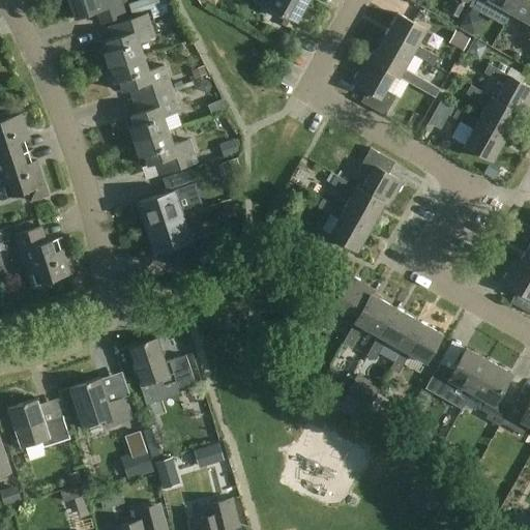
[(68,0),(76,19),(98,11),(102,24),(125,16),(120,0),(68,0)]
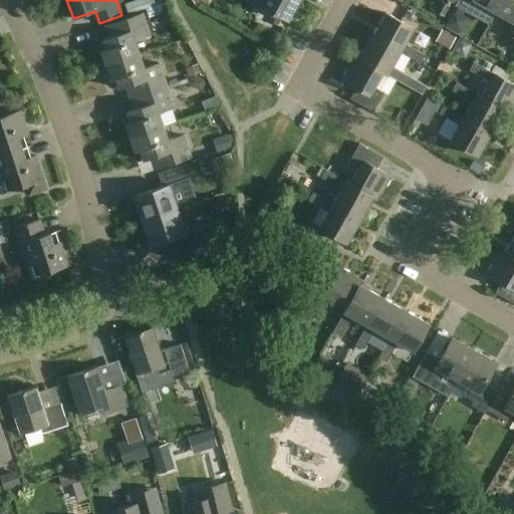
[(146,8),(143,0),(135,0),(123,3),(127,14),(146,8)]
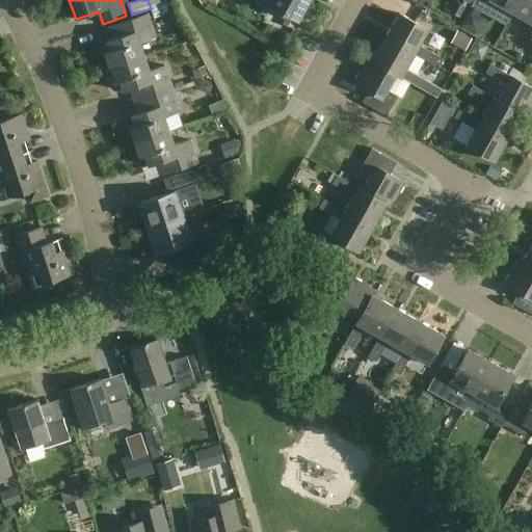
[(268,0),(267,4),(298,21),(310,0),(268,0)]
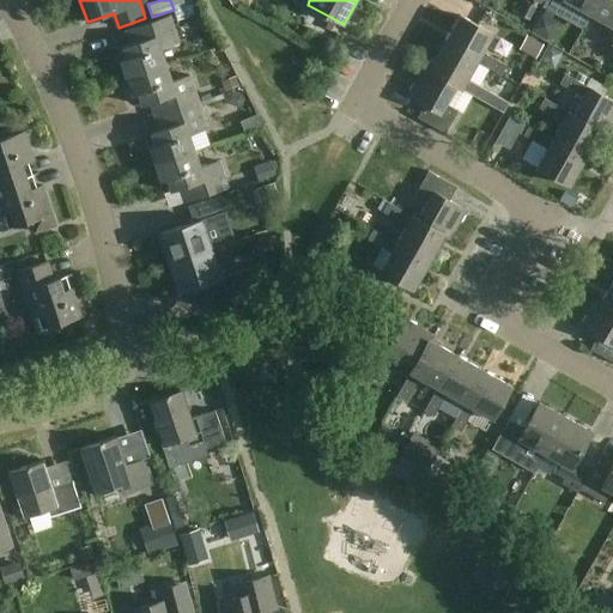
[(574,5),(592,14),(599,0),(546,0),(544,5),(566,17),(574,5)]
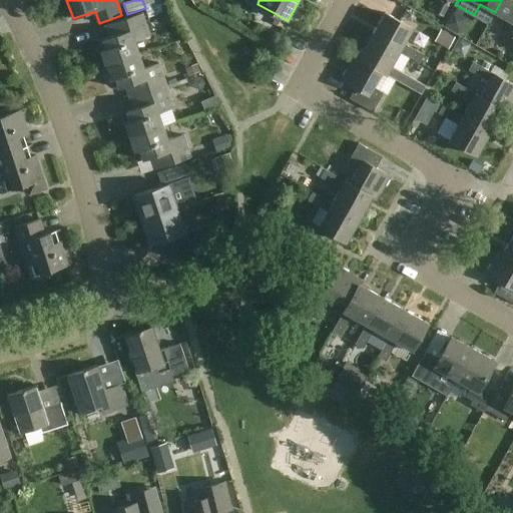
[(512,0),(501,0),(495,12),(510,21),(504,31),(512,36),(512,0)]
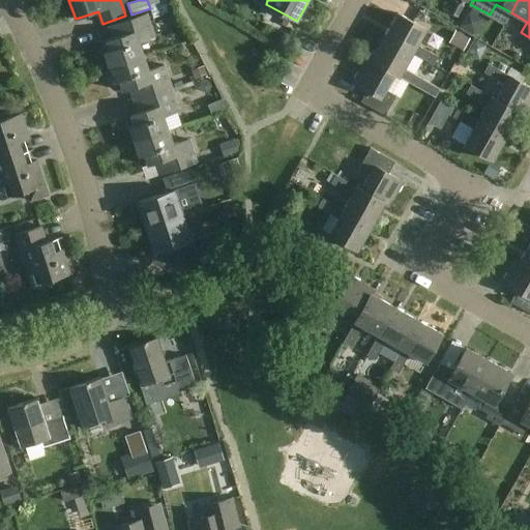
[(101,42),(110,67),(143,56),(139,42),(154,37),(146,13),(114,25),(118,36),(101,42)]
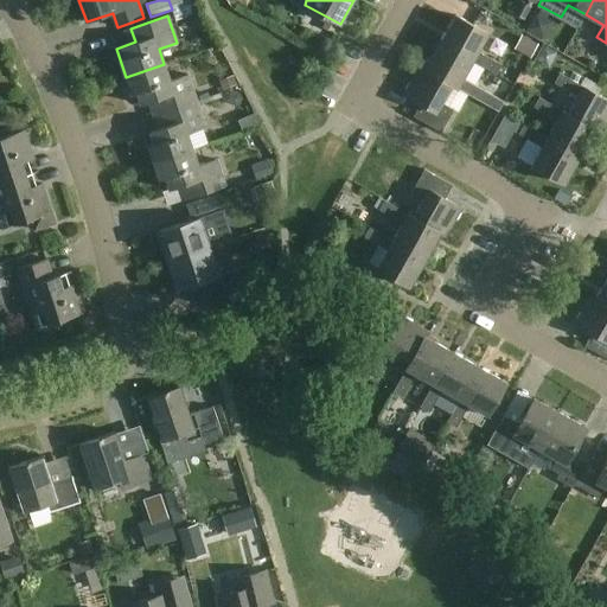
[(455,16),(440,43),(472,61),(496,75),(502,65),(478,52),(489,33),(455,16)]
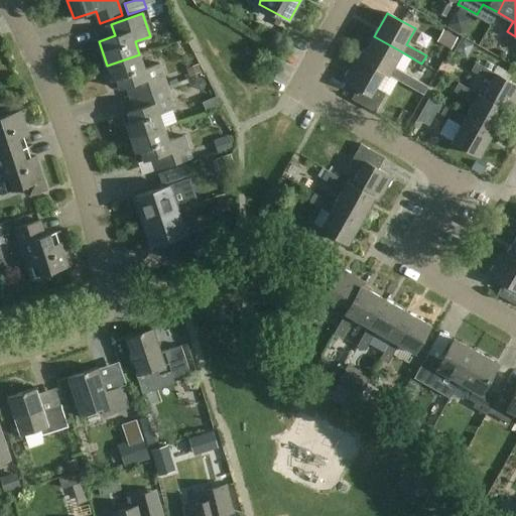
[(443,29),(436,41),(452,50),(459,38),(443,29)]
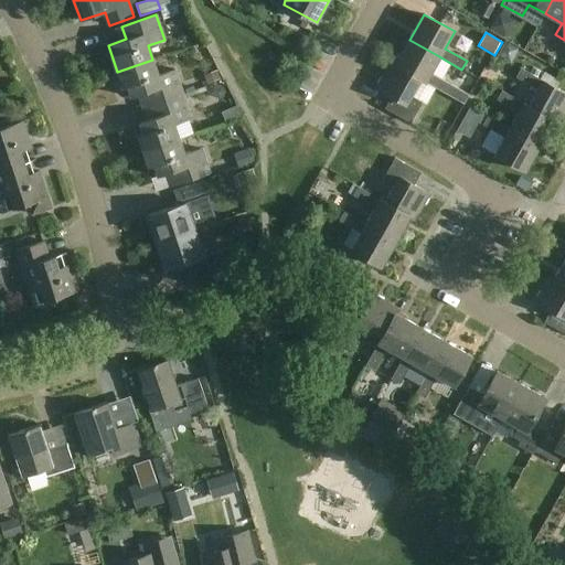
[(409,40),(396,64),(396,65),(420,78),(420,80),(425,82),(426,82),(447,94),(452,85),(430,73),(439,56),(409,40)]
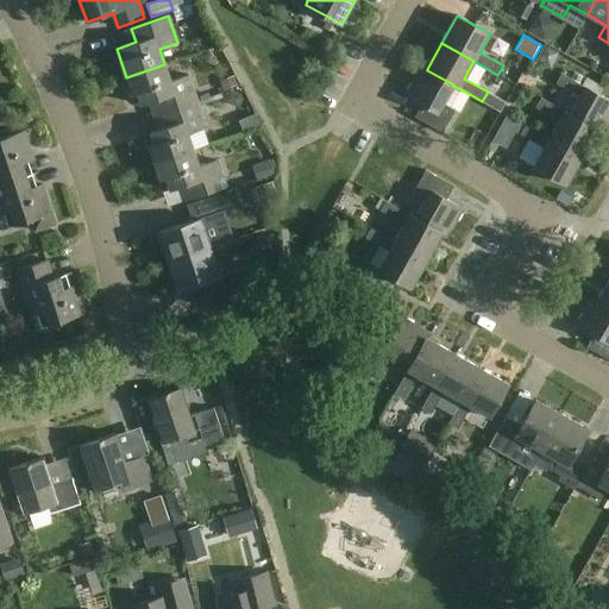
[(126,77),(136,107),(155,100),(159,114),(198,101),(188,75),(170,81),(164,64),(126,77)]
